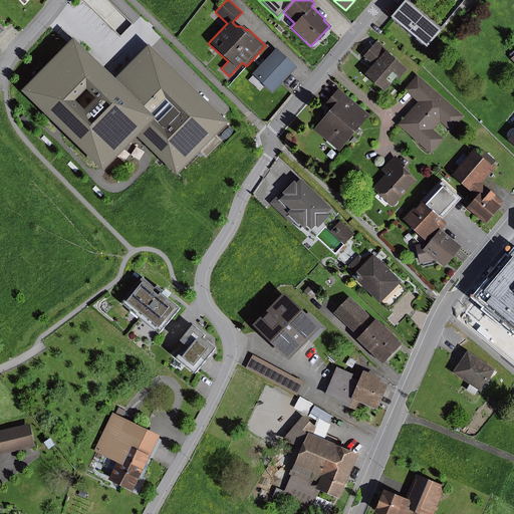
[(438,30),(403,0),(401,0),(387,17),(423,47),(438,30)]
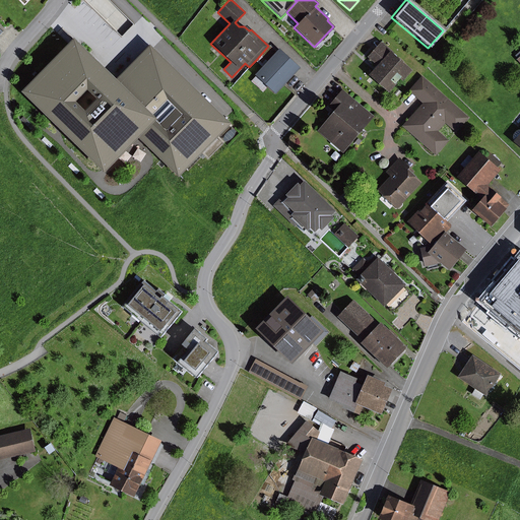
[(122,78),(80,39),(27,92),(112,174),(144,139),(184,178),(205,155),(209,158),(226,141),(223,138),(237,124),(155,45),(122,78)]
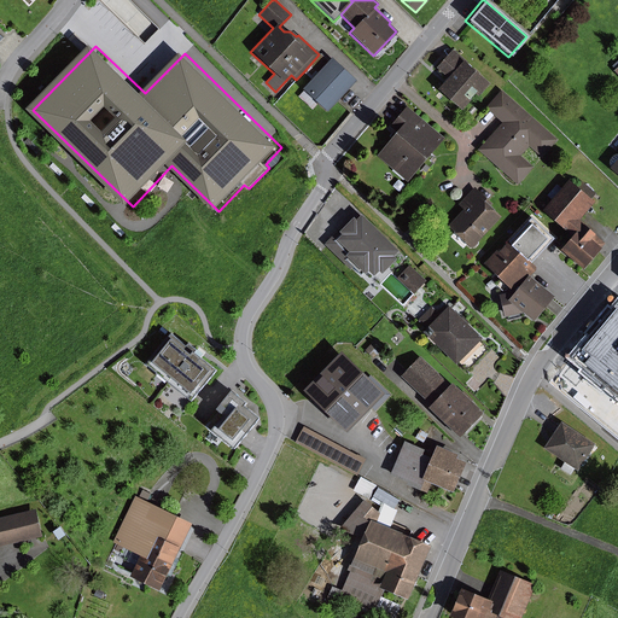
[(467,63),(452,50),(435,69),(447,79),(436,89),(460,110),(473,94),(476,97),(488,83),(465,65),(467,63)]
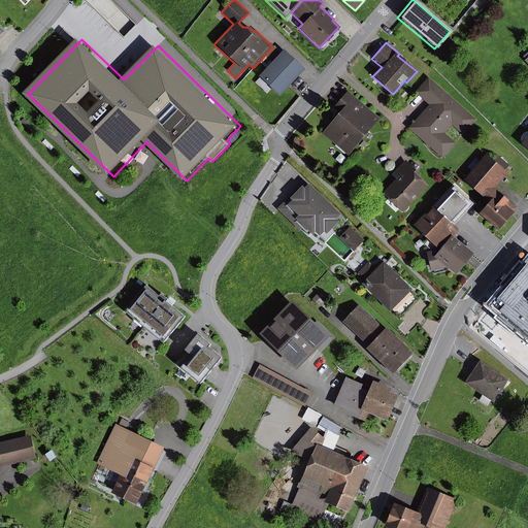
[(275,43),(272,46),(259,62),(265,67),(257,76),(258,78),(254,83),(266,94),(270,89),(277,96),(303,69),(275,43)]
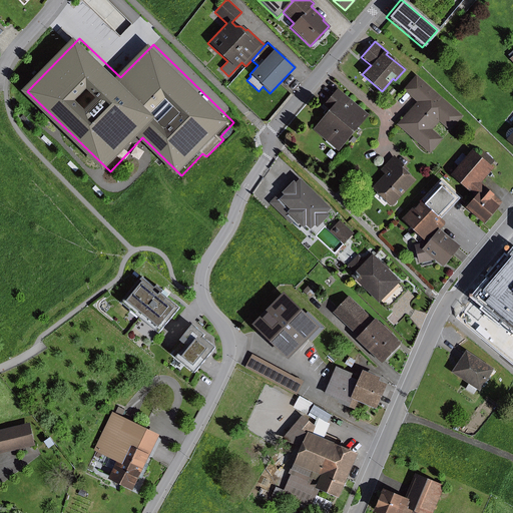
[(462,116),(416,75),(402,90),(416,102),(396,124),(429,153),(442,139),(431,130),(439,122),(449,131),(462,116)]
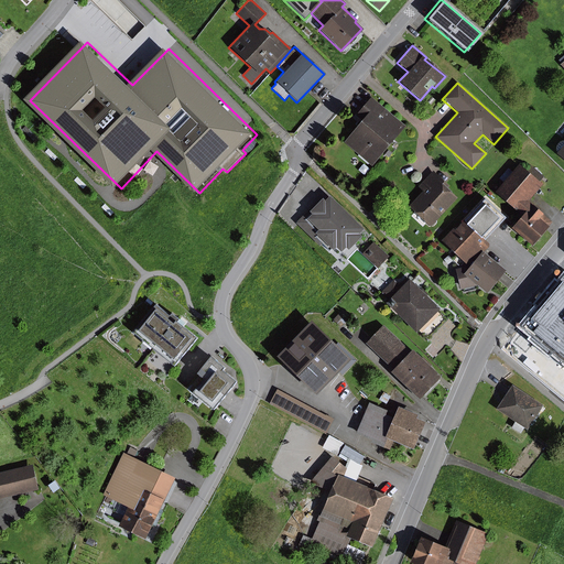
[(370,166),(404,126),(369,97),(354,116),(359,120),(340,142),(370,166)]
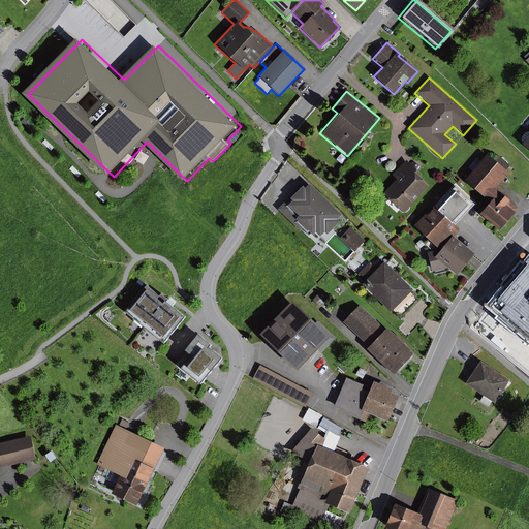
[(528,132),(528,133),(527,132),(525,132),(523,134),(521,135),(521,137),(520,141),(522,142),(520,145),(528,152),(528,132)]
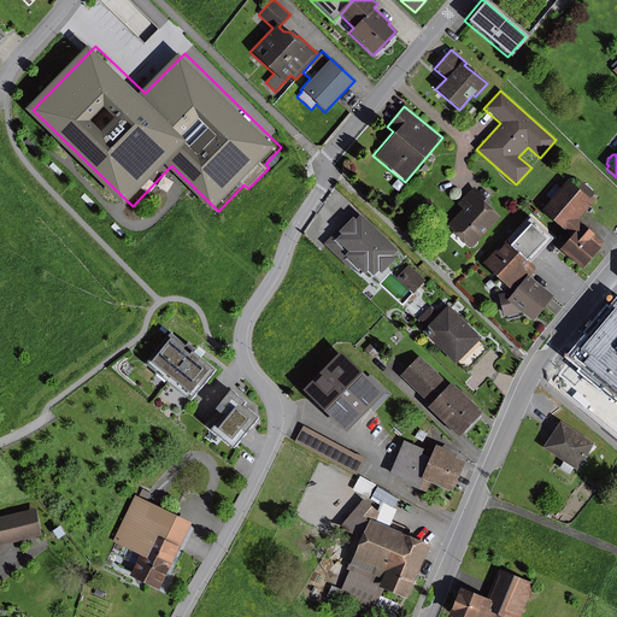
[(574,187),(565,180),(539,211),(562,230),(564,229),(570,235),(557,250),(581,269),(603,244),(581,225),(582,224),(577,219),(592,203),(589,199),(594,193),(580,181),(574,187)]
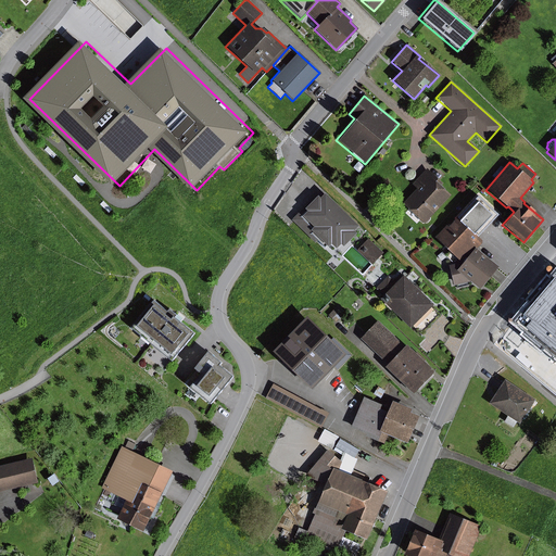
[(441,182),(426,168),(412,185),(416,188),(402,203),(407,207),(406,209),(422,224),(425,223),(426,223),(429,219),(429,217),(450,196),(439,185),(441,182)]
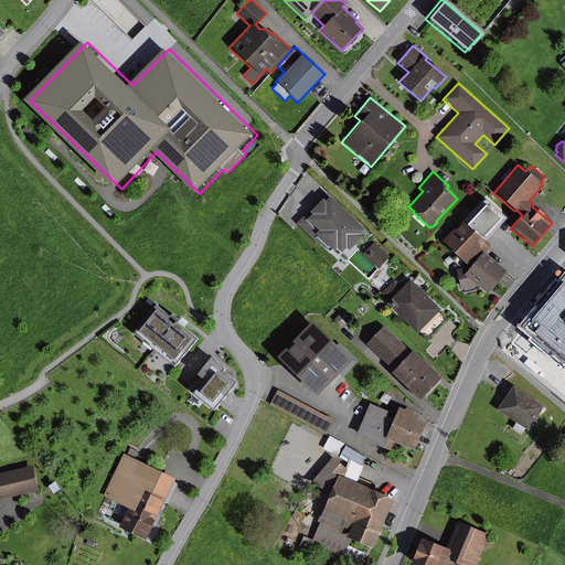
[(319,246),(321,244),(330,252),(334,247),(340,253),(344,248),(347,251),(360,237),(358,234),(363,230),(328,195),(323,201),(321,198),(296,224),(319,246)]
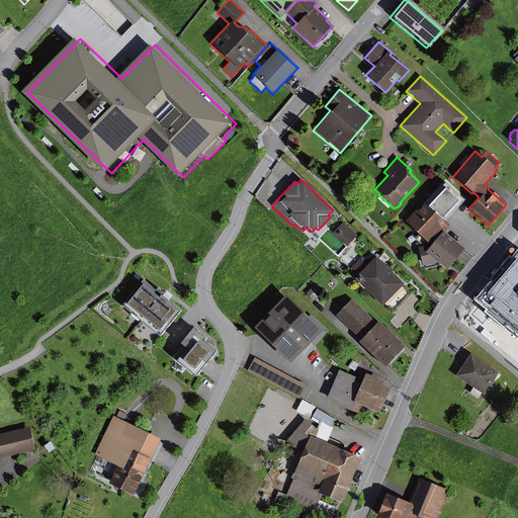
[(404,224),(427,245),(430,247),(443,233),(450,225),(445,221),(464,199),(447,183),(428,204),(425,201),(404,224)]
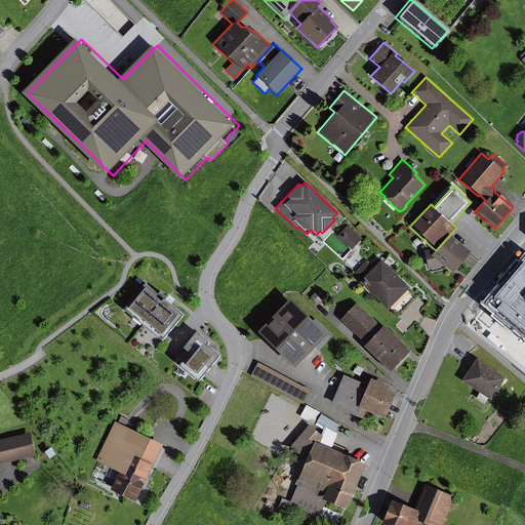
[(361,239),(347,226),(336,237),(351,250),(361,239)]
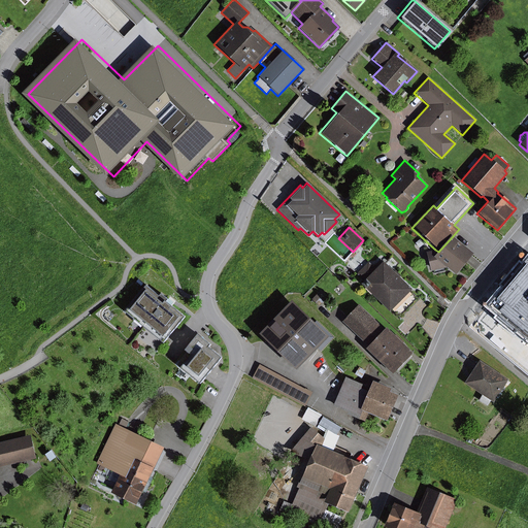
[(452,237),(438,252),(435,250),(424,253),(429,272),(444,268),(454,275),(468,258),(471,254),(452,237)]
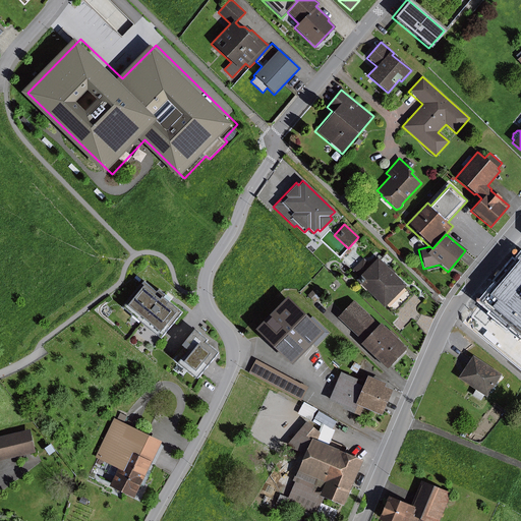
[(520,338),(520,249),(477,301),(520,338)]
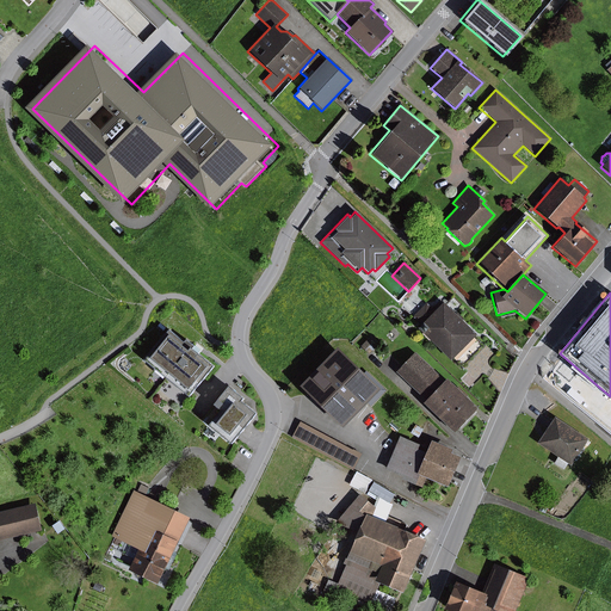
[(475,334),(442,302),(433,310),(426,303),(413,316),(420,325),(417,328),(450,360),(452,358),(456,362),(475,341),(471,338),(475,334)]
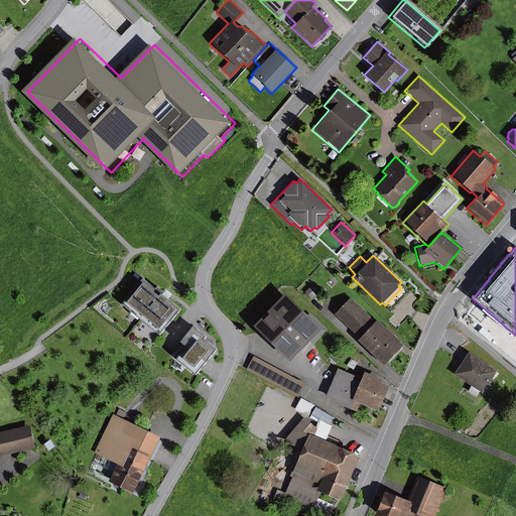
[(337,283),(332,277),(326,283),(331,289),(335,285),(337,283)]
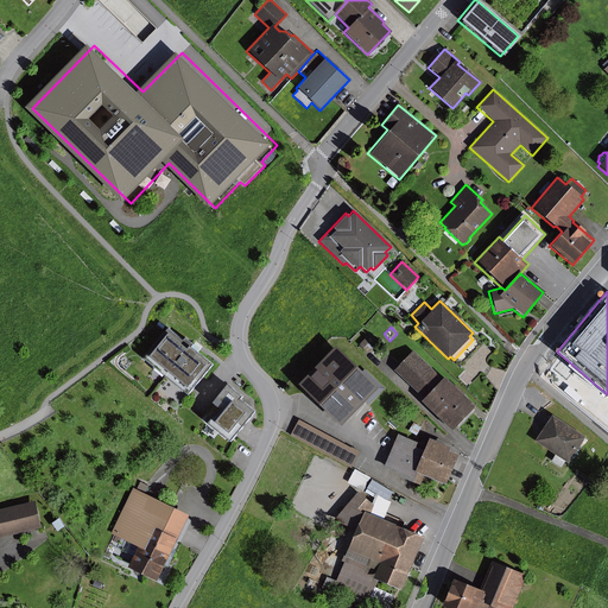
[(184,341),(169,328),(144,359),(189,396),(214,365),(192,347),(195,346),(185,339),(184,341)]
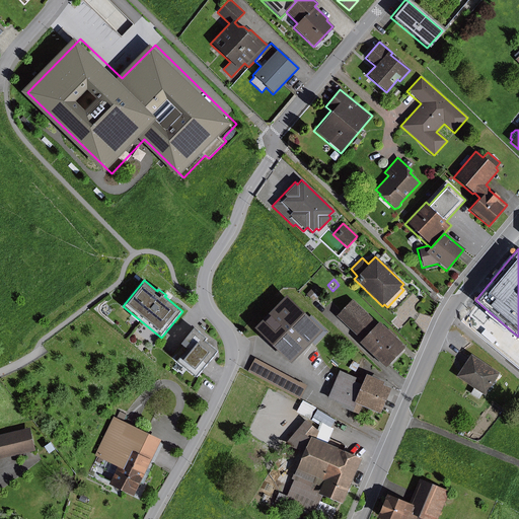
[(320,294),(312,287),(305,294),(313,301),(320,294)]
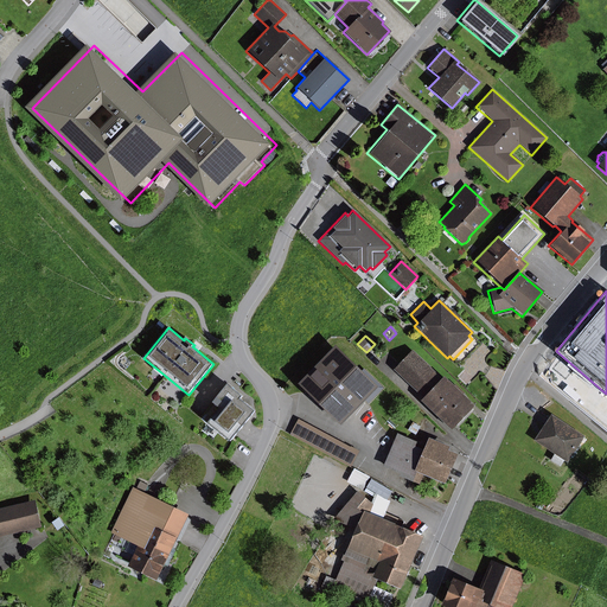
[(383,388),(363,369),(359,374),(332,346),(294,384),(337,426),(363,398),(368,403),(383,388)]
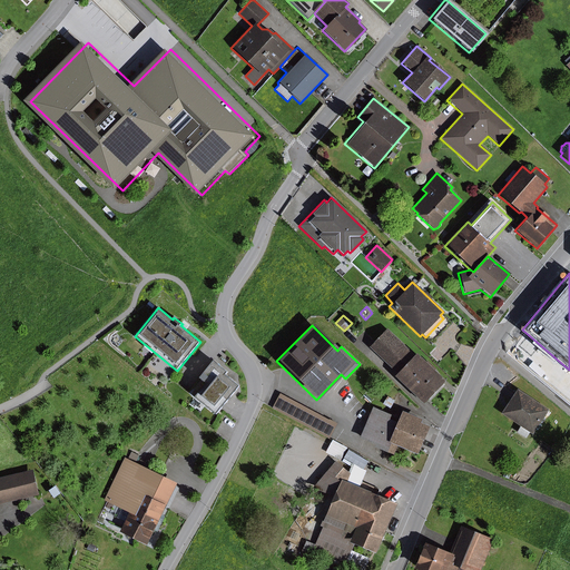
[(445,382),(416,355),(415,356),(386,328),(369,347),(397,374),(396,375),(425,403),(445,382)]
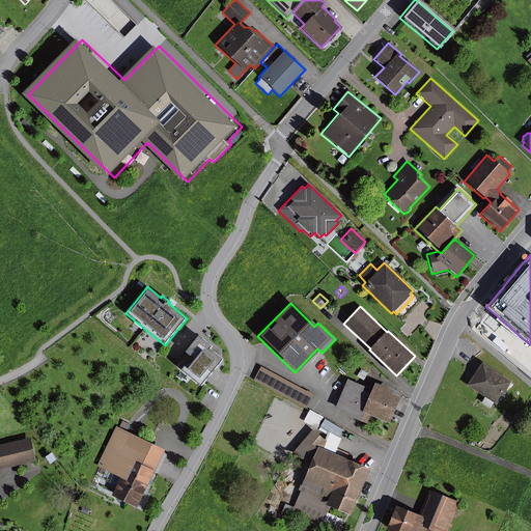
[(200,336),(187,353),(193,357),(183,370),(203,387),(225,360),(212,350),(214,347),(200,336)]
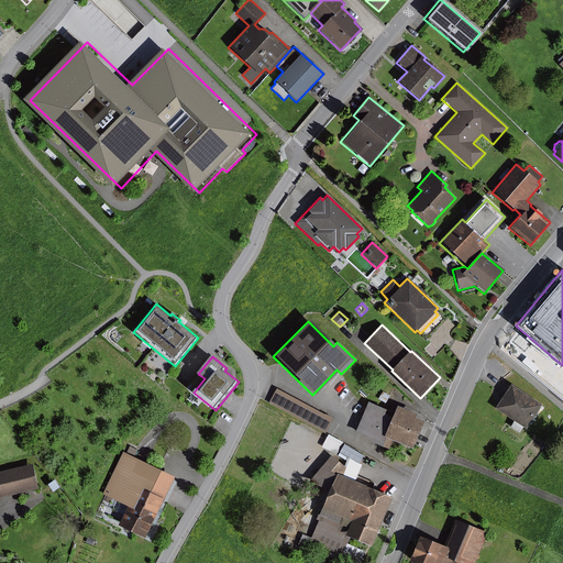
[(543,405),(512,384),(507,390),(496,408),(516,421),(511,427),(519,432),(522,428),(527,430),(543,405)]
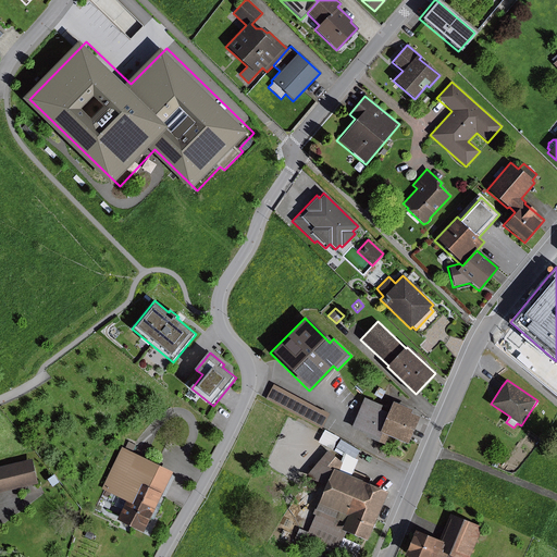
[(321,429),(329,413),(273,384),(265,399),(321,429)]
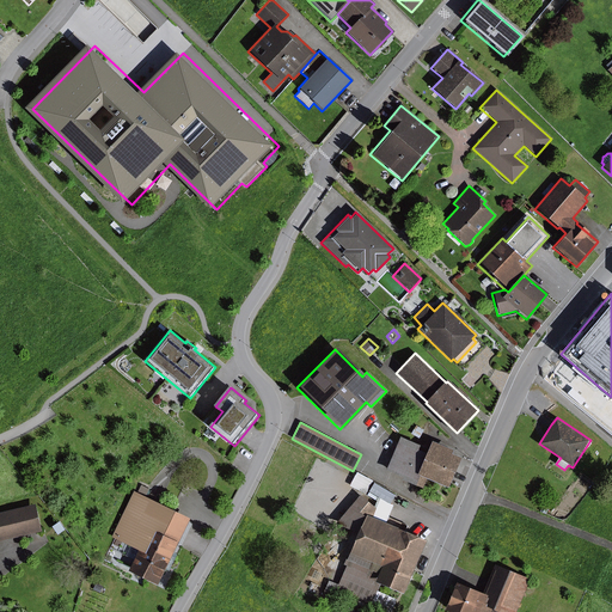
[(423,430),(415,426),(410,434),(418,439),(423,430)]
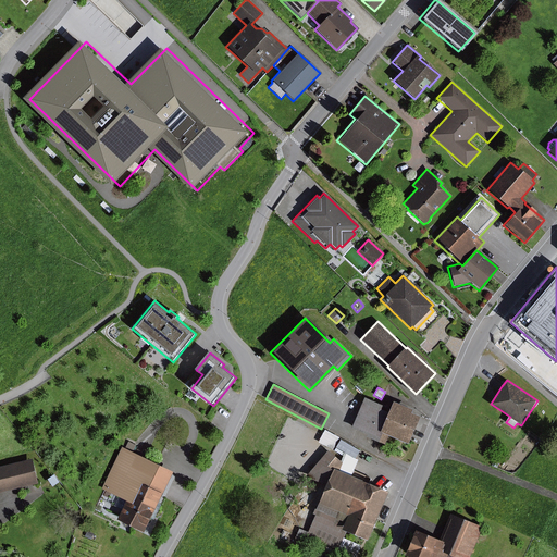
[(381,406),(363,398),(350,429),(366,435),(364,437),(383,445),(387,436),(406,444),(418,418),(409,415),(411,410),(391,401),(388,407),(382,405),(381,406)]
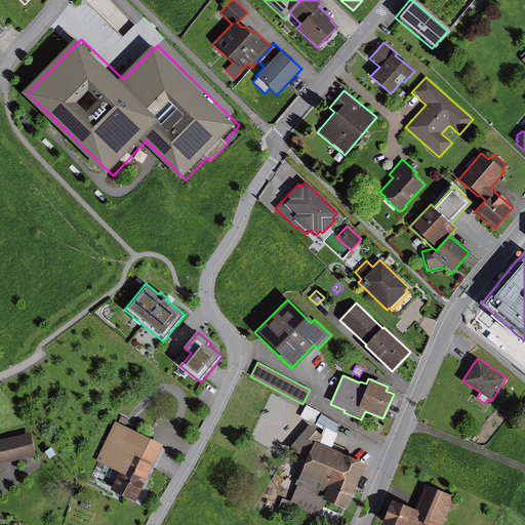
[(335,420),(313,409),(308,418),(315,421),(316,419),(331,428),(335,420)]
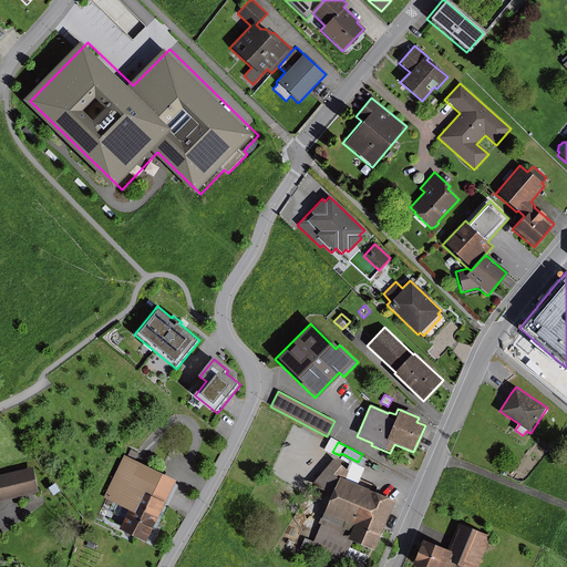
[(181,481),(126,455),(106,498),(109,498),(103,509),(124,518),(130,508),(132,511),(123,529),(152,543),(181,481)]
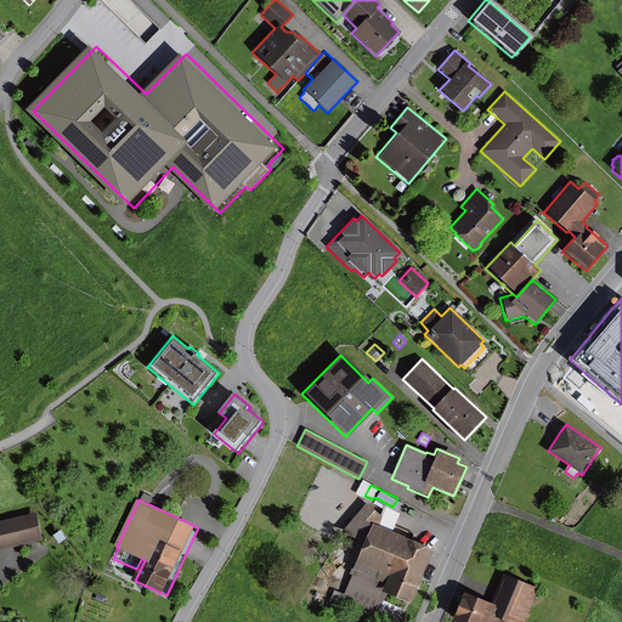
[(382,518),(365,503),(338,533),(361,543),(348,575),(350,576),(343,594),(333,591),(328,601),(373,621),(375,617),(385,621),(395,621),(401,610),(382,601),(385,594),(407,604),(430,550),(378,527),(382,518)]
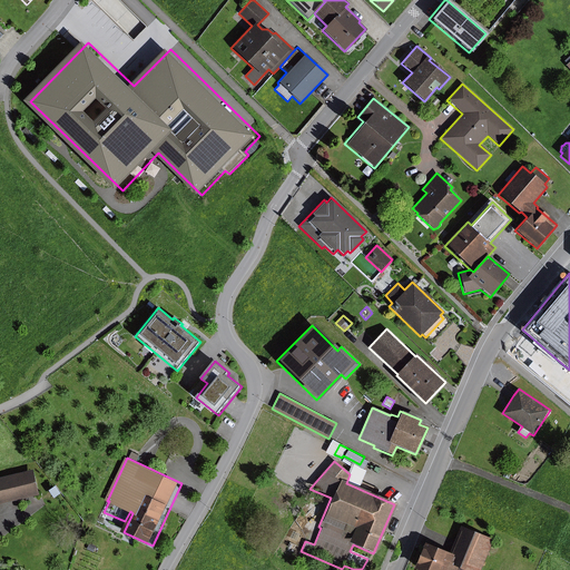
[(35,470),(0,478),(0,504),(41,494),(35,470)]
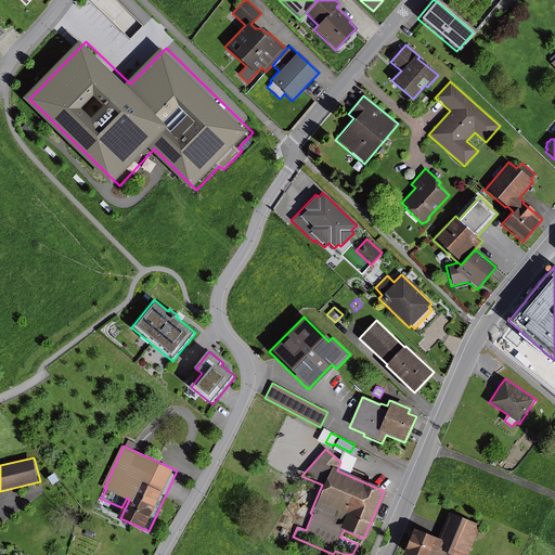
[(62,481),(57,474),(50,478),(55,486),(62,481)]
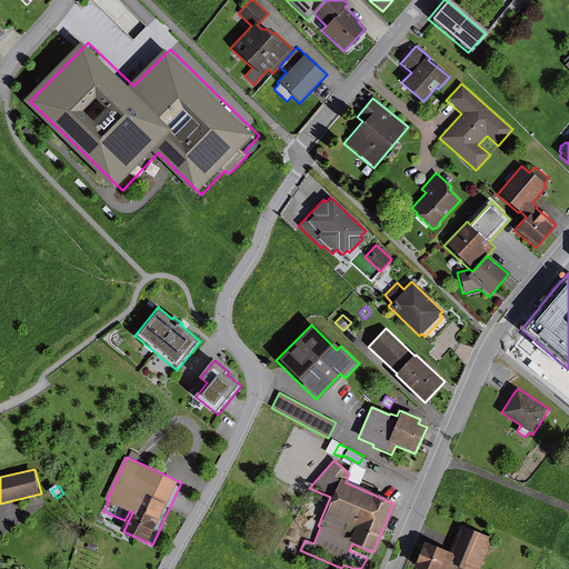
[(448,553),(421,542),(411,568),(413,568),(479,568),(491,539),(459,526),(448,553)]
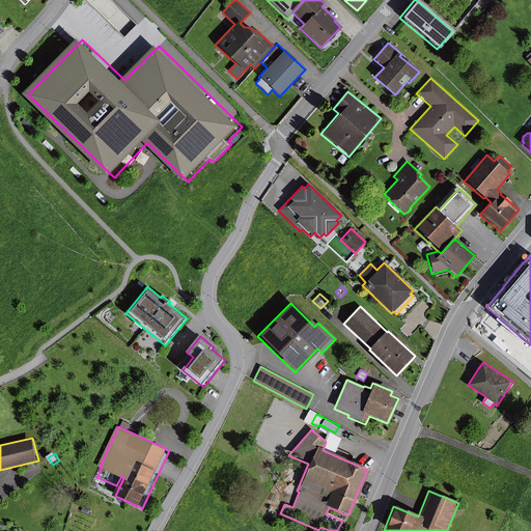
[(91,509),(85,506),(82,511),(88,514),(91,509)]
